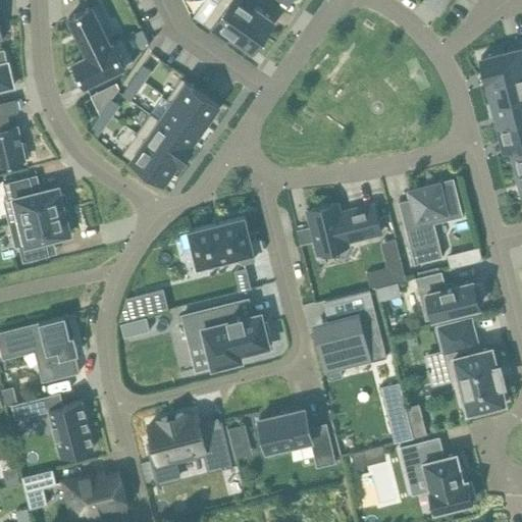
[(219,0),(217,2),(263,35),(274,19),(252,4),(255,0),(219,0)]
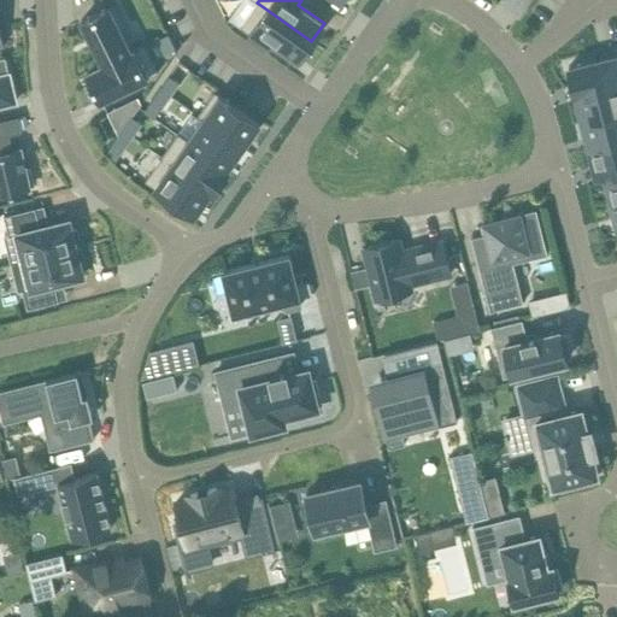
[(257,3),(241,27),(269,47),(272,41),(299,59),(311,41),(257,3)]
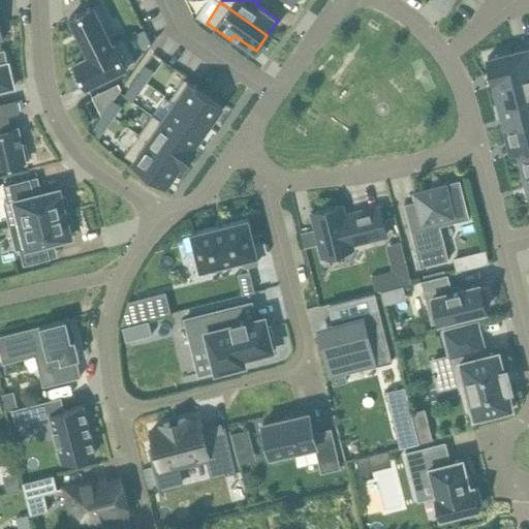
[(98,3),(70,18),(89,56),(113,44),(113,43),(103,25),(107,22),(98,3)]
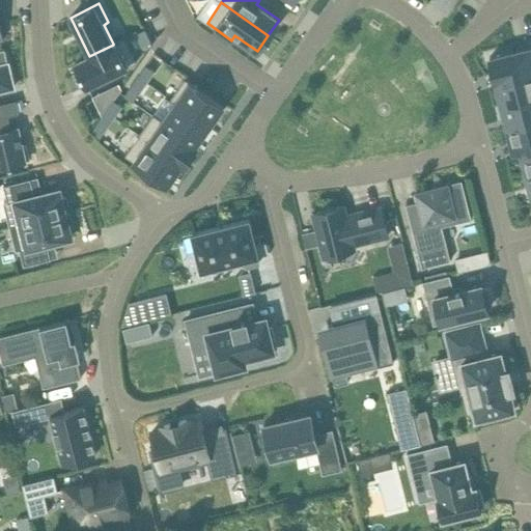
[(151,42),(145,29),(136,34),(142,47),(151,42)]
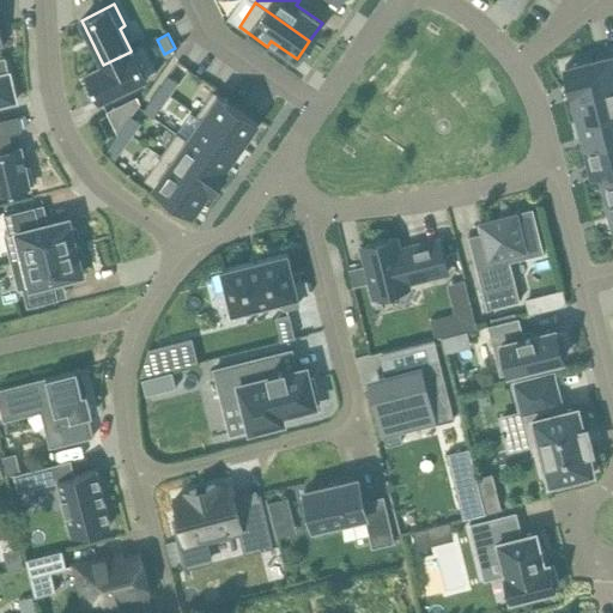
[(103,65),(87,72),(101,99),(147,77),(157,72),(144,44),(131,50),(131,52),(103,65)]
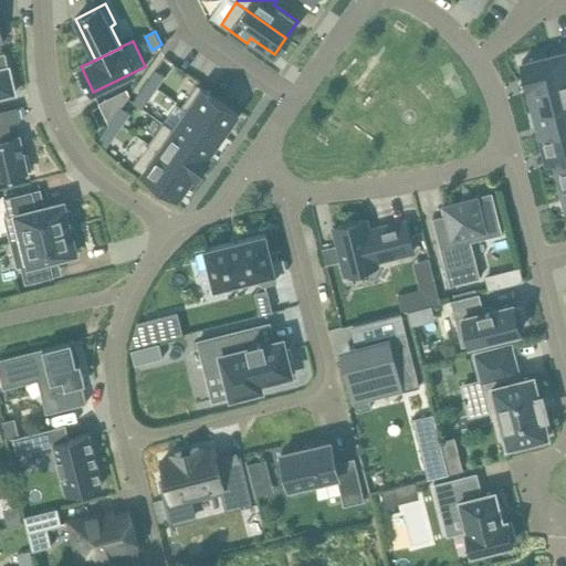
[(565,53),(565,50),(522,61),(528,86),(565,76),(565,53)]
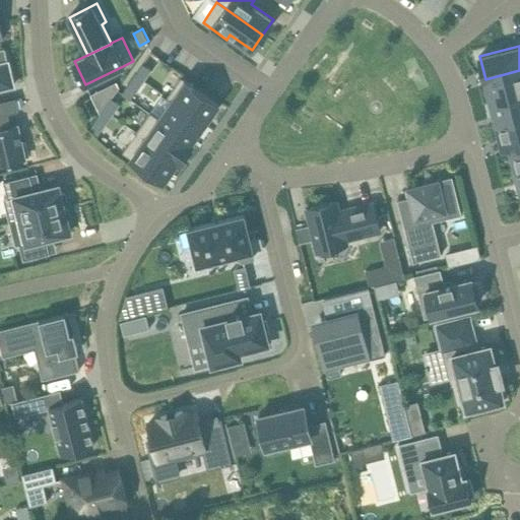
[(5,48),(0,49),(0,88),(13,85),(5,48)]
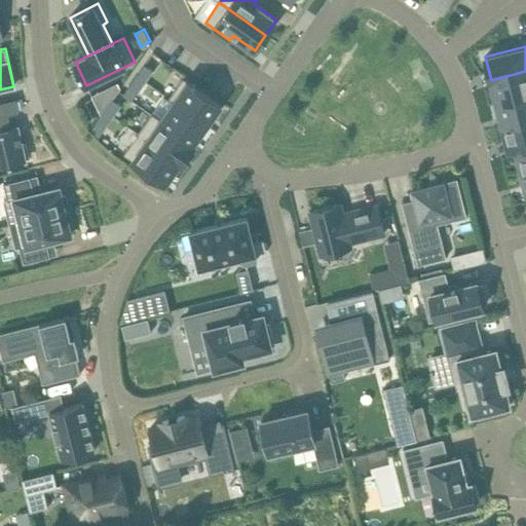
[(145,65),(137,75),(145,81),(153,70),(145,65)]
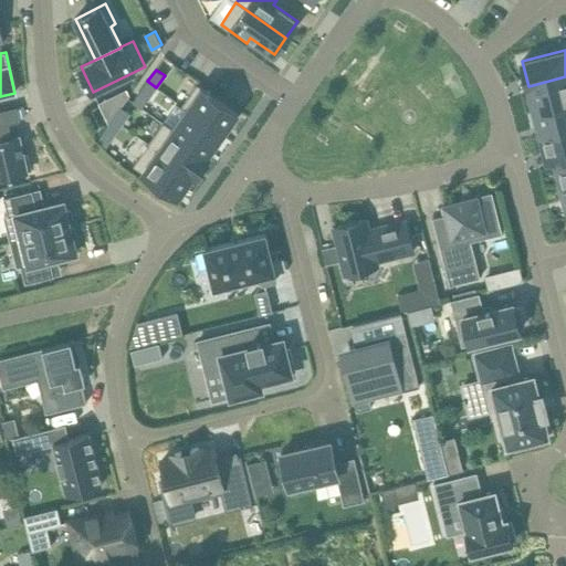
[(565,76),(528,86),(532,100),(528,101),(531,108),(534,108),(534,112),(565,103),(565,76)]
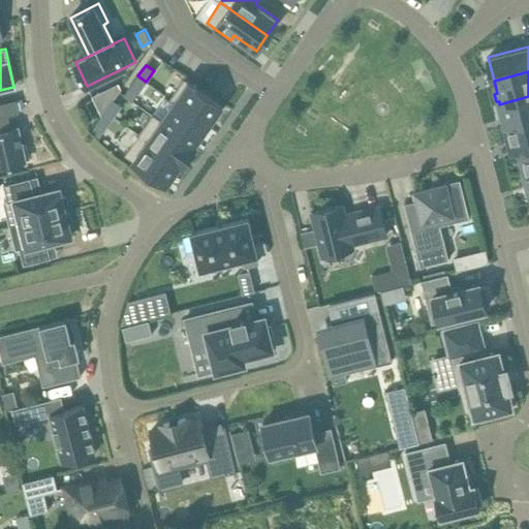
[(137,75),(130,87),(138,93),(146,82),(137,75)]
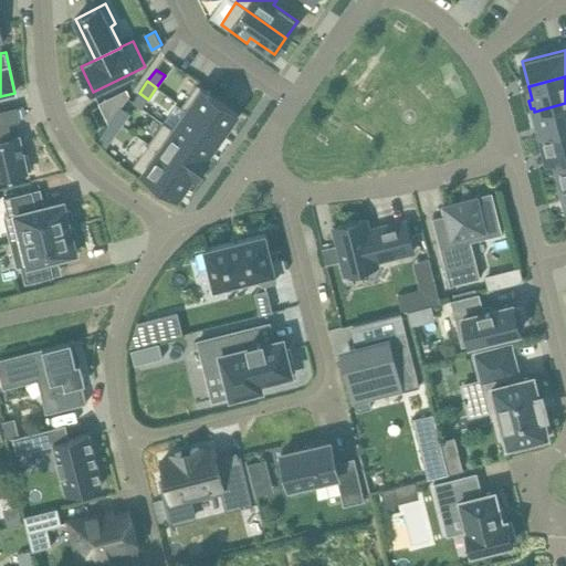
[(197,84),(181,106),(186,109),(187,108),(223,135),(238,113),(197,84)]
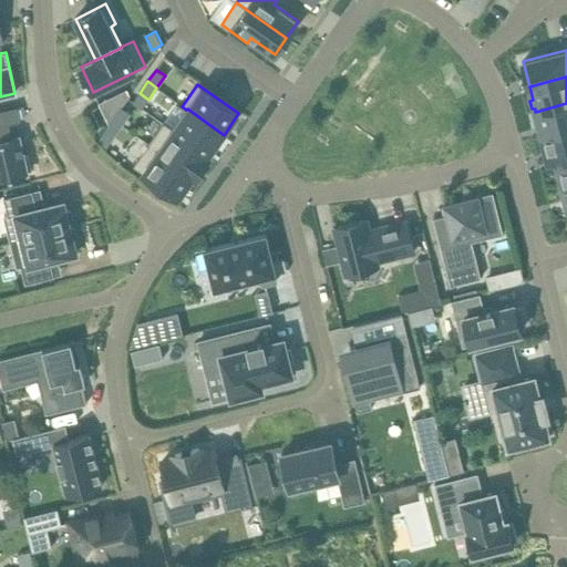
[(566,103),(535,112),(542,136),(566,129),(566,103)]
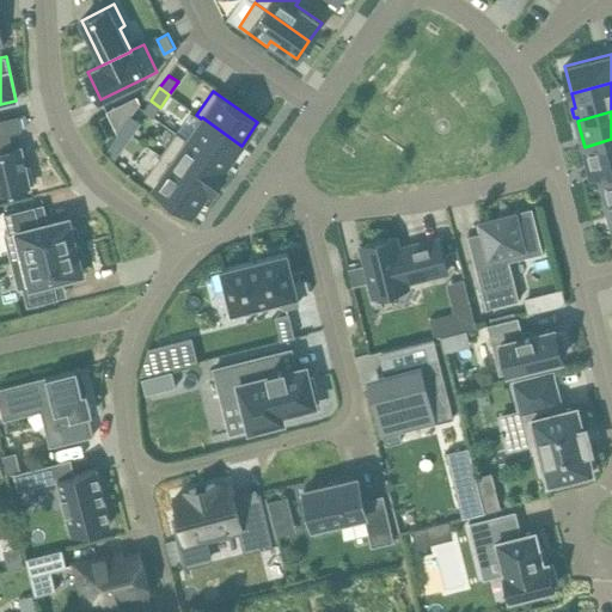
[(130,117),(122,128),(132,135),(141,122),(130,116),(130,117)]
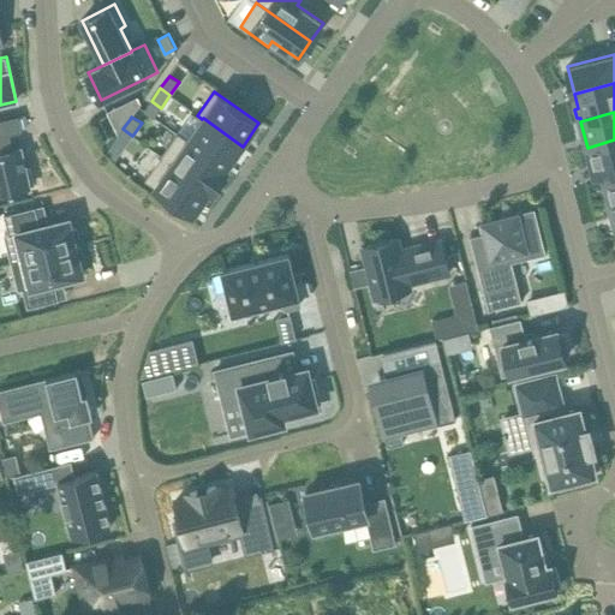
[(187,139),(187,141),(227,168),(227,167),(243,147),(203,118),(202,119),(197,126),(187,139)]
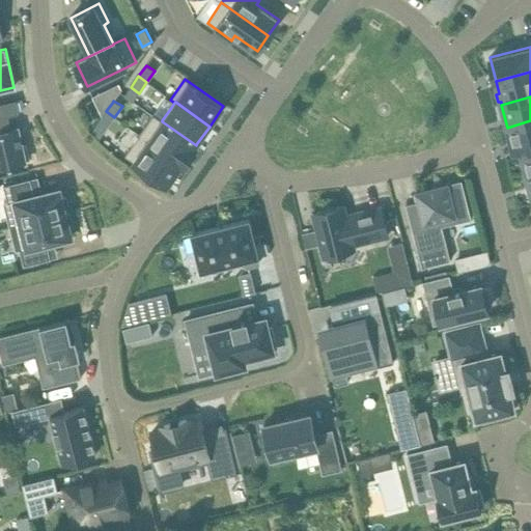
[(106,111),(99,122),(107,129),(114,117),(106,111)]
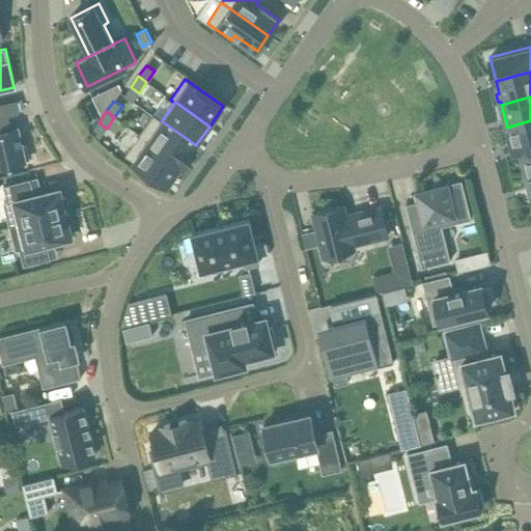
[(154,115),(139,135),(182,165),(182,166),(183,166),(197,145),(196,144),(196,145),(162,121),(162,120),(154,115)]
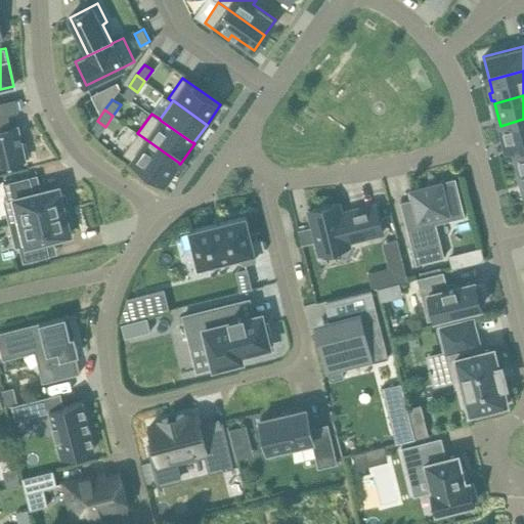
[(500,128),(498,129),(500,136),(503,136),(507,149),(514,147),(513,146),(523,143),(523,119),(500,126),(500,128)]
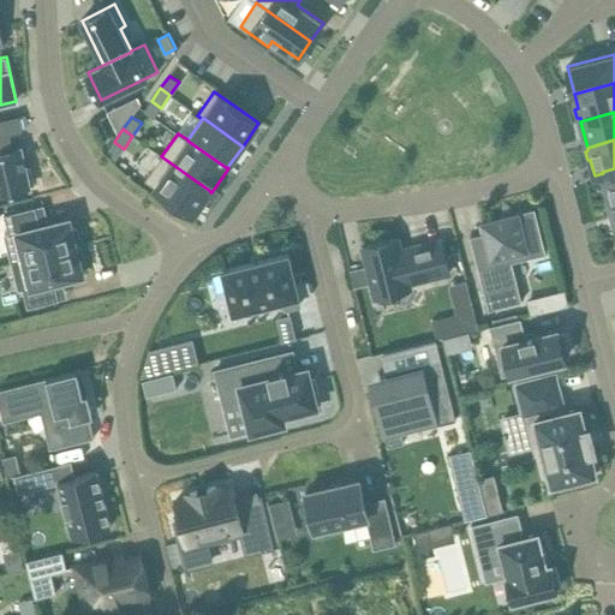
[(0,193),(30,187),(29,184),(34,184),(30,168),(25,169),(21,148),(3,151),(0,141),(0,193)]
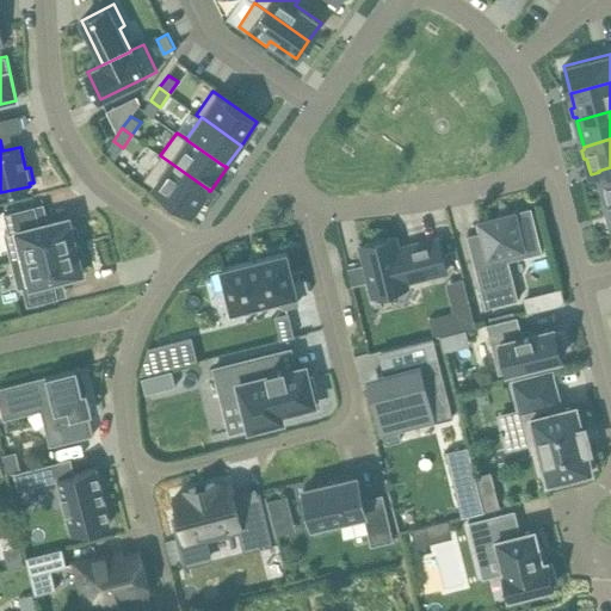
[(160,155),(144,178),(193,213),(209,191),(209,190),(160,155)]
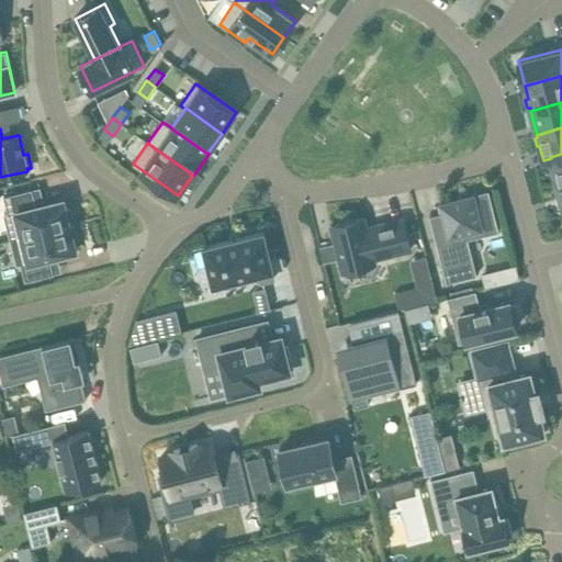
[(561,154),(550,157),(551,158),(557,181),(561,179),(561,154)]
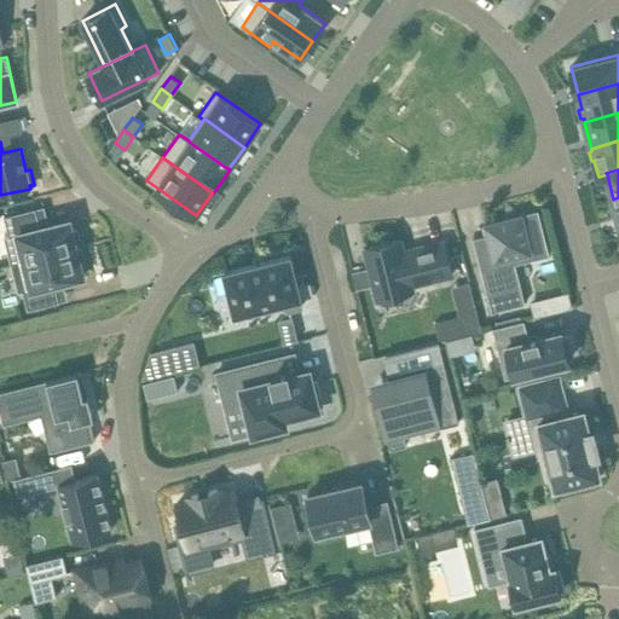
[(9,235),(4,236),(11,264),(82,247),(82,246),(81,246),(77,230),(73,231),(69,220),(40,227),(35,208),(4,217),(9,235)]
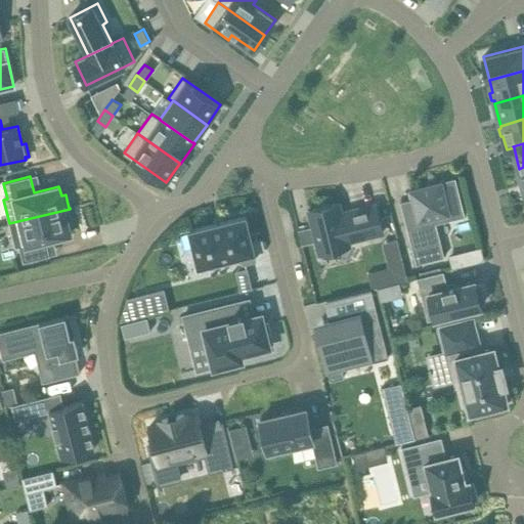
[(400,202),(417,264),(444,257),(436,223),(465,216),(455,178),(409,189),(412,199),(400,202)]
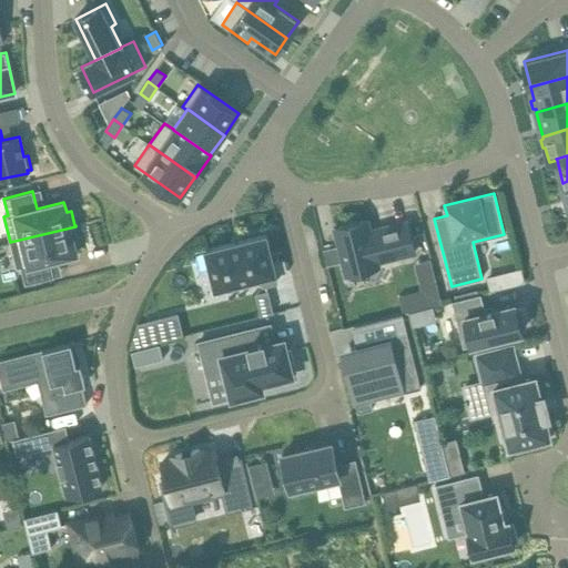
[(367,220),(335,229),(346,274),(379,266),(378,262),(415,252),(407,222),(376,230),(377,232),(371,233),(367,220)]
